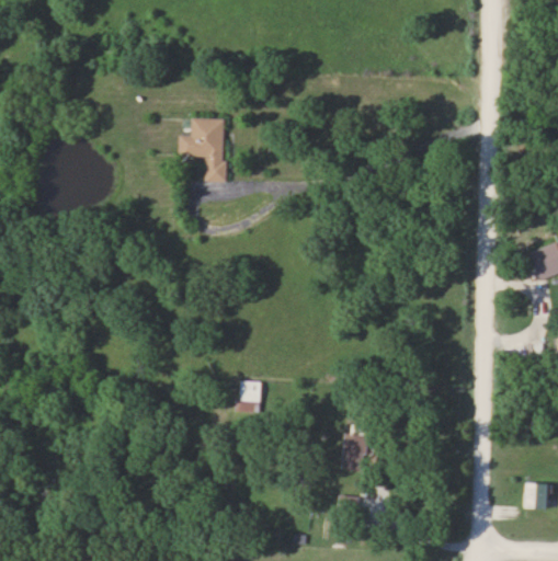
[(225,118),(191,118),(190,135),(179,135),(179,157),(205,157),(205,181),(225,181),(225,118)]
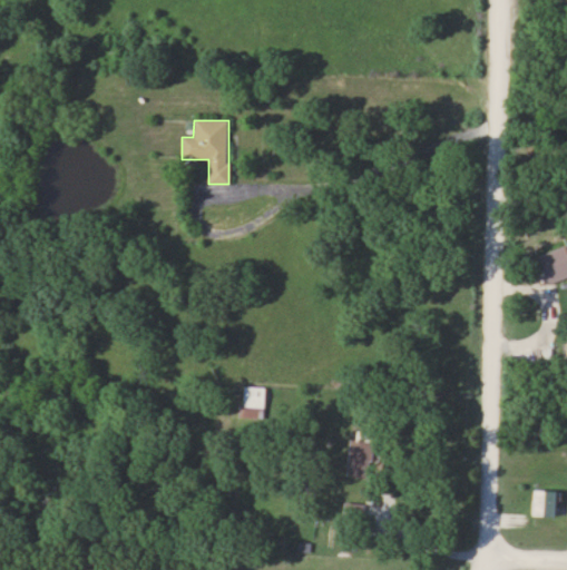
[(566,245),(538,255),(547,284),(566,277),(566,245)]
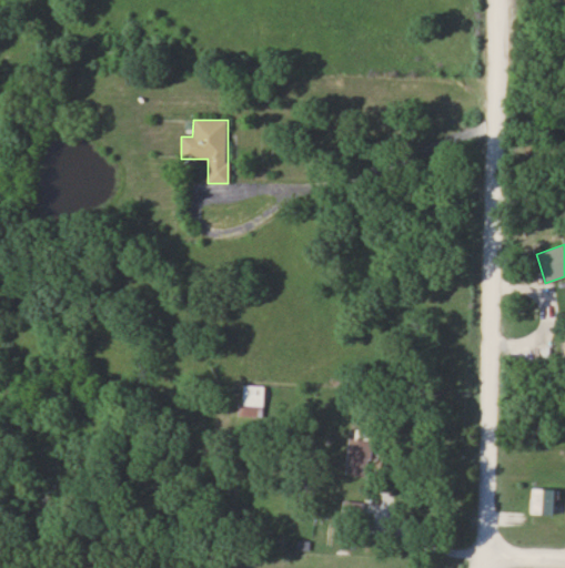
[(263,385),(242,385),(242,407),(263,407),(263,385)]
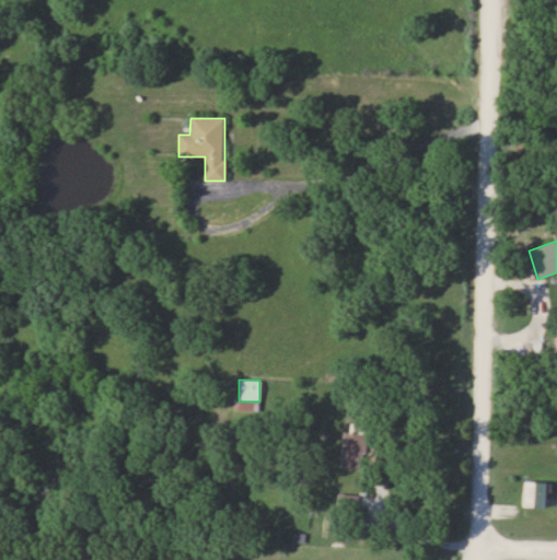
[(343,431),(338,467),(362,470),(366,433),(343,431)]
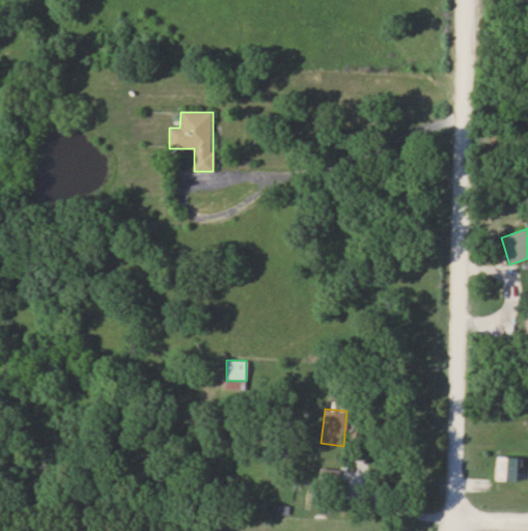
[(497,482),(520,482),(520,457),(497,457),(497,482)]
